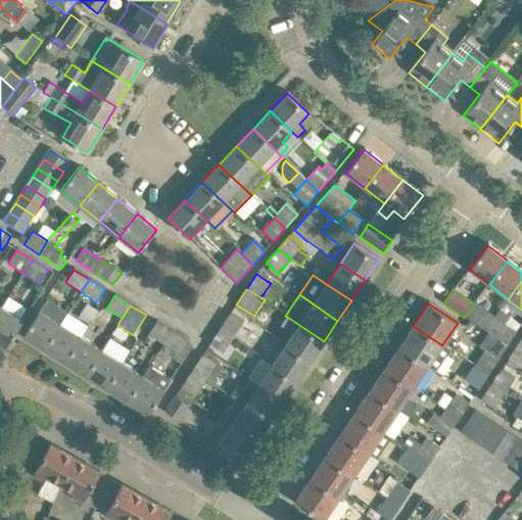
[(22,321),(1,308),(0,310),(0,342),(6,346),(22,321)]
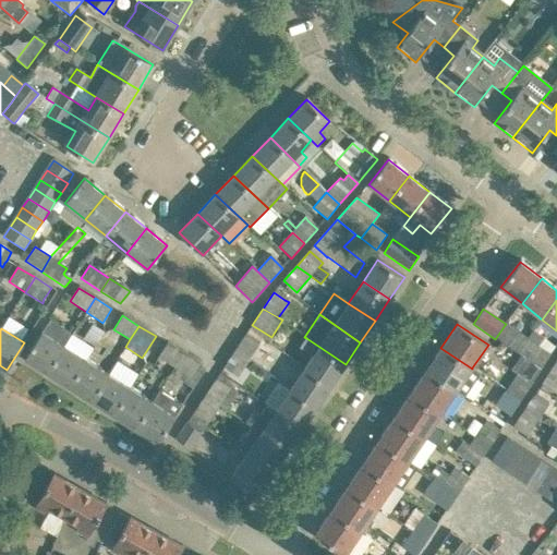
[(512,328),(503,342),(518,353),(528,339),(512,328)]
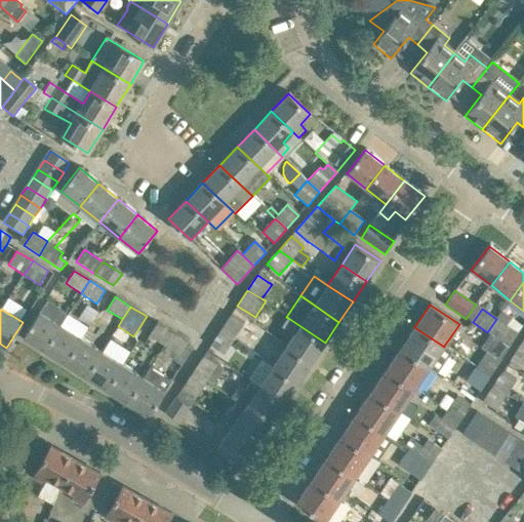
[(59,325),(39,313),(39,312),(23,337),(44,351),(59,325)]
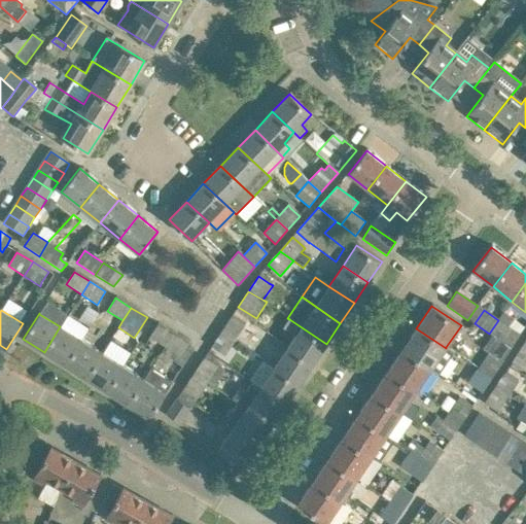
[(245,326),(242,323),(232,317),(221,333),(236,342),(242,346),(249,336),(242,332),(245,326)]
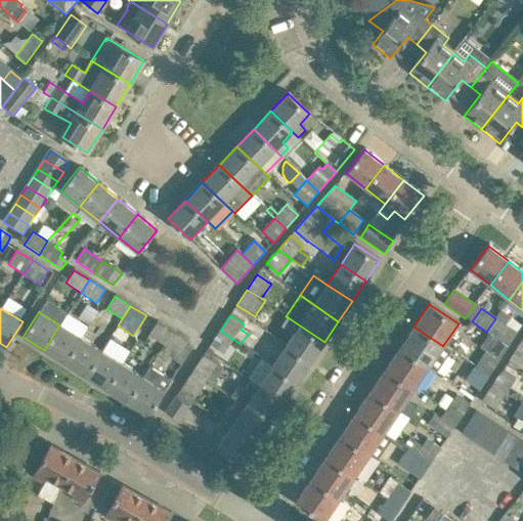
[(310,362),(324,342),(288,317),(281,327),(294,335),(286,346),(310,362)]
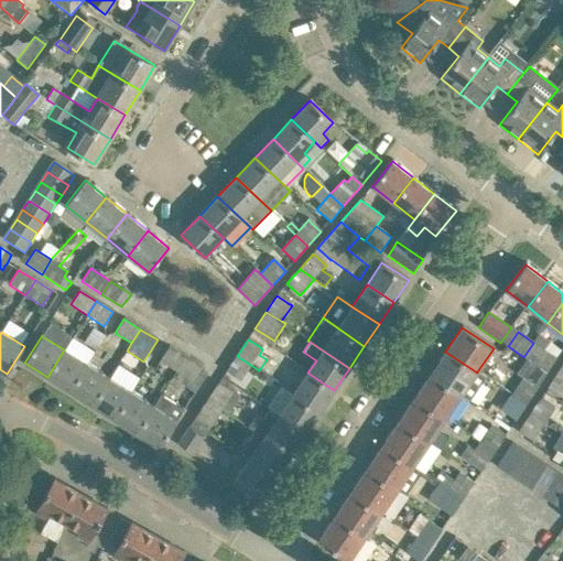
[(556,358),(533,343),(523,357),(547,374),(556,358)]
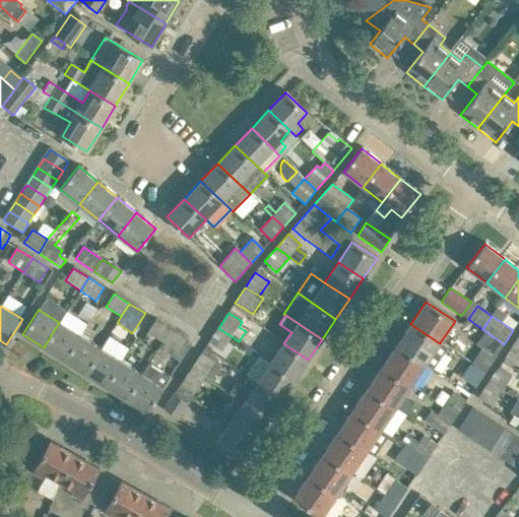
[(164,343),(172,330),(155,320),(147,333),(158,340),(164,343)]
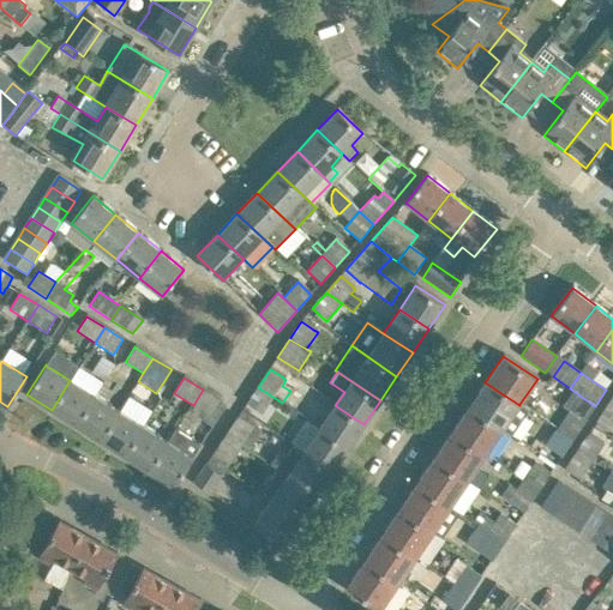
[(76,426),(95,396),(70,380),(52,410),(76,426)]
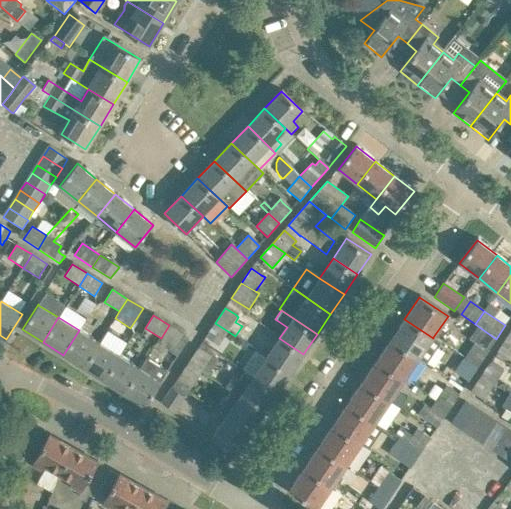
[(442,343),(433,337),(433,338),(404,319),(390,340),(418,359),(427,365),(442,343)]
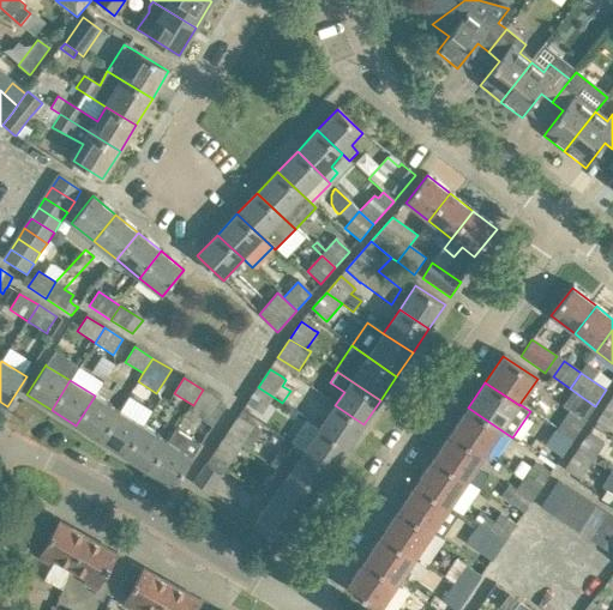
[(262,416),(275,398),(258,387),(246,405),(258,412),(262,416)]
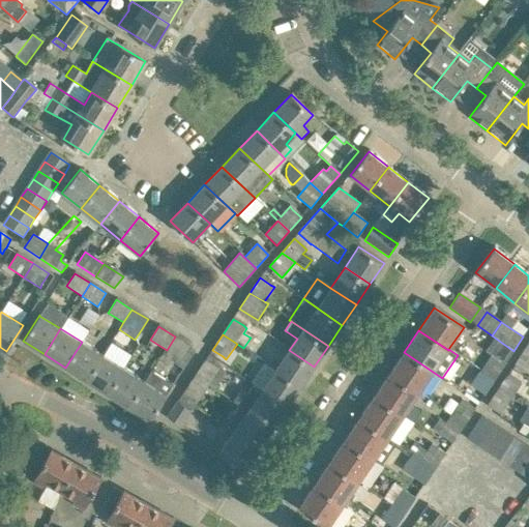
[(193,354),(186,351),(189,346),(175,337),(167,350),(163,356),(182,370),(193,354)]
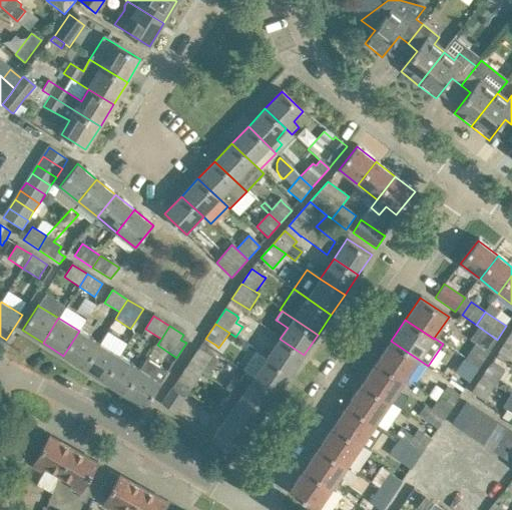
[(84,369),(99,344),(79,331),(63,356),(84,369)]
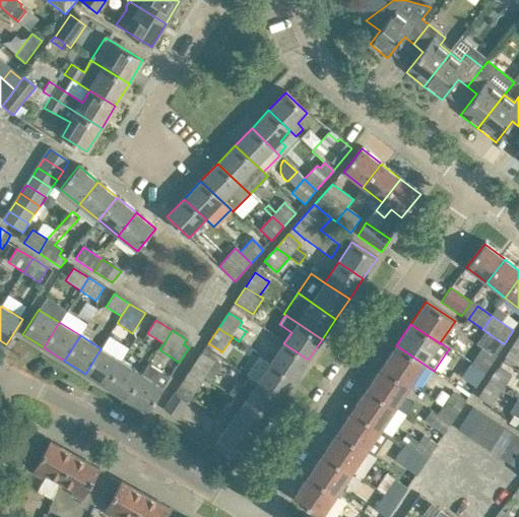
[(295,380),(308,360),(283,343),(270,364),(295,380)]
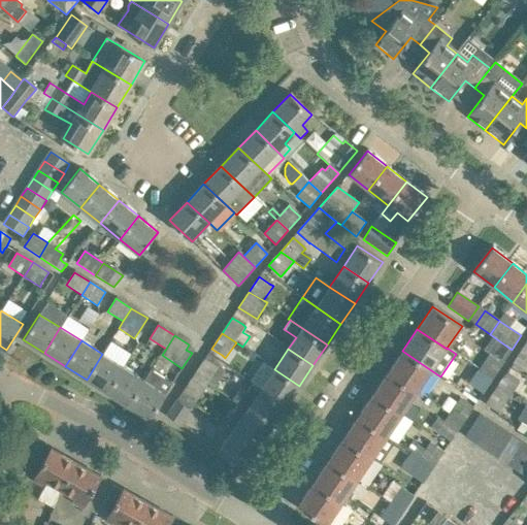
[(525,372),(526,369),(526,351),(522,349),(513,364),(525,372)]
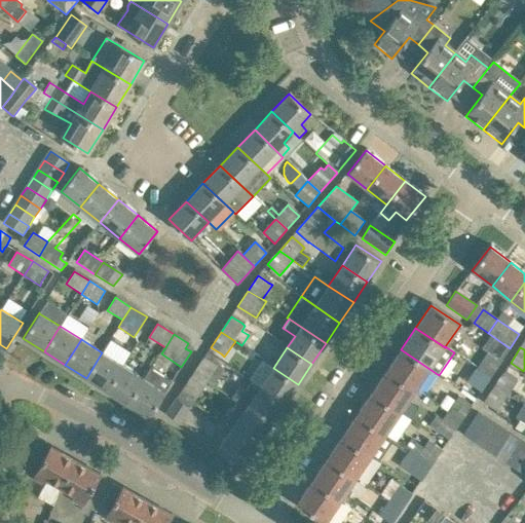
[(415,391),(429,369),(401,349),(385,371),(415,391)]
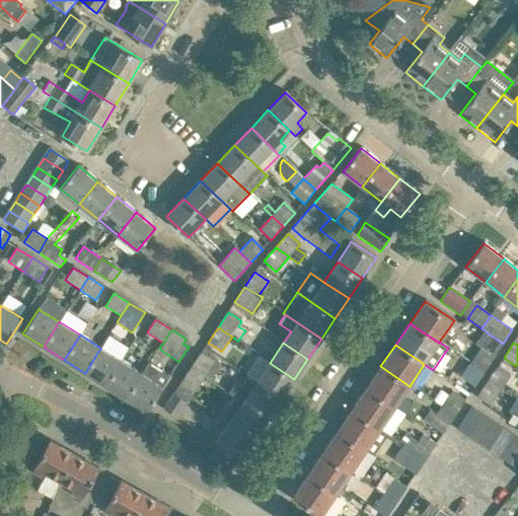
[(105,386),(121,361),(100,348),(85,373),(105,386)]
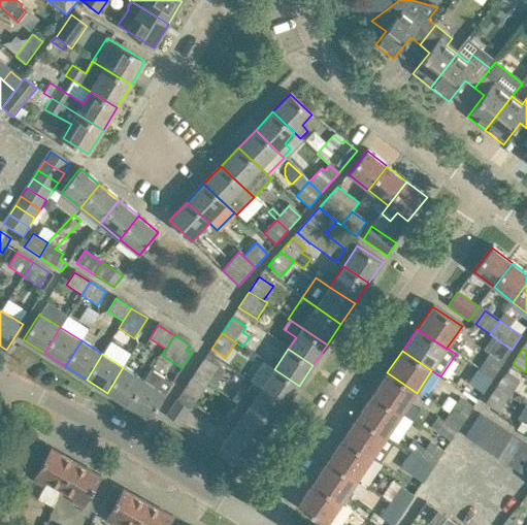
[(492,379),(502,363),(489,354),(478,369),(492,379)]
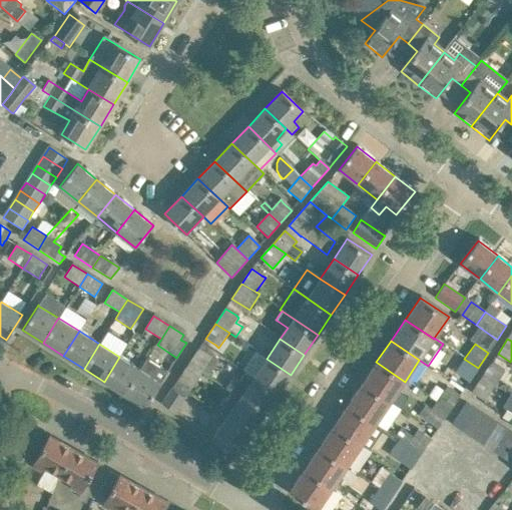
[(188,364),(203,373),(208,377),(218,363),(198,349),(188,364)]
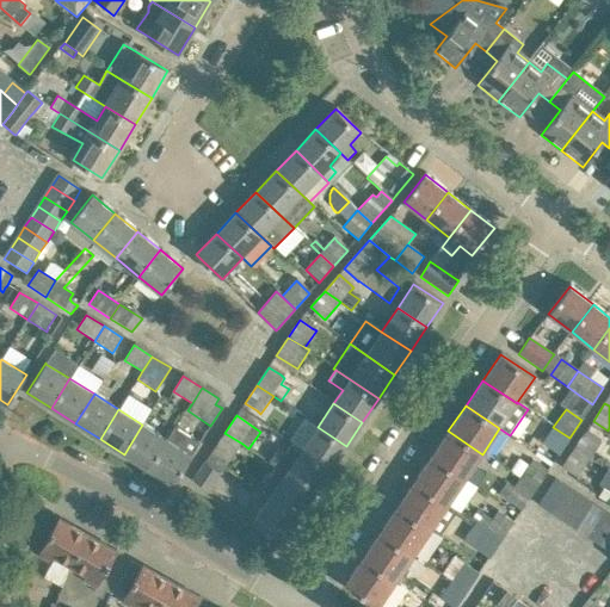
[(303,417),(288,441),(293,444),(330,470),(346,446),(318,427),(303,417)]
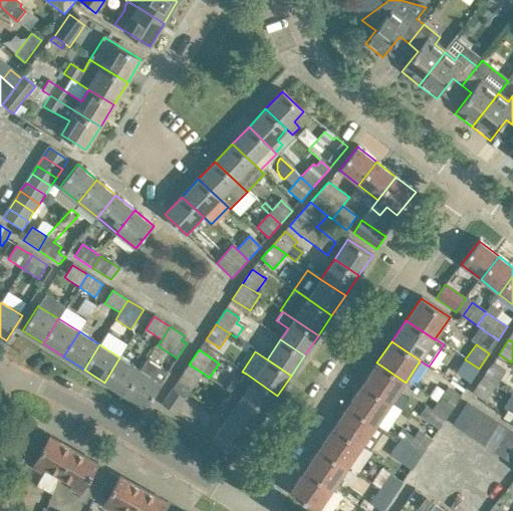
[(124,396),(141,370),(119,357),(104,382),(124,396)]
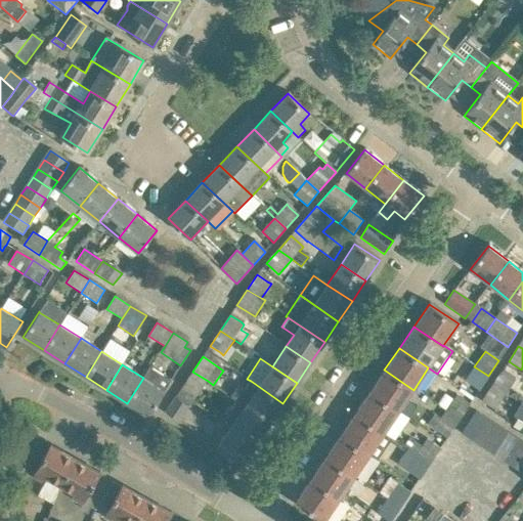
[(170,381),(160,374),(149,366),(145,374),(145,380),(143,378),(127,403),(148,417),(164,391),(170,381)]
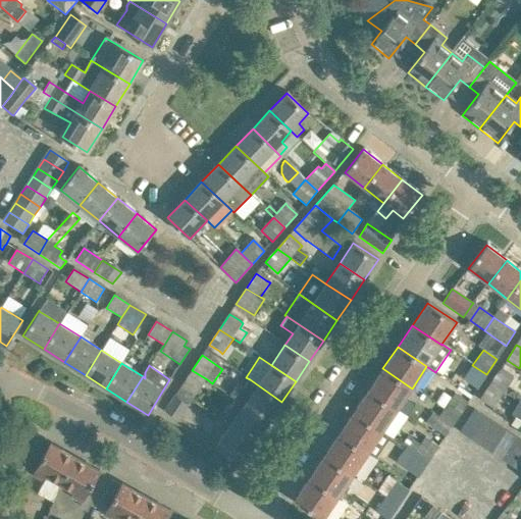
[(397,410),(412,388),(382,368),(368,391),(397,410)]
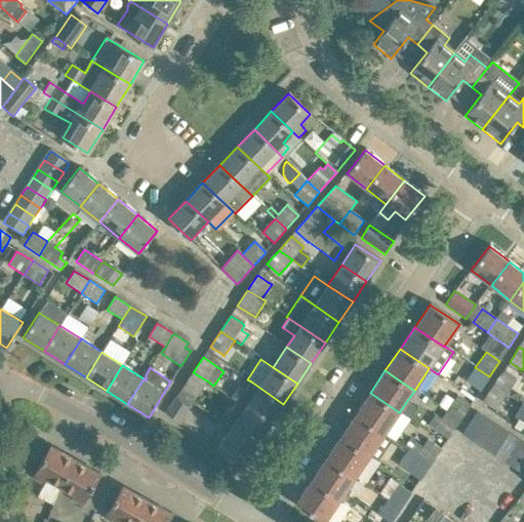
[(194,402),(208,382),(193,372),(179,392),(194,402)]
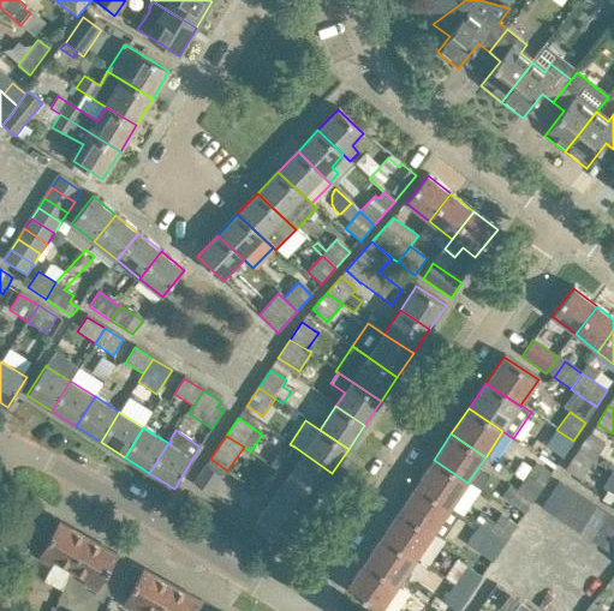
[(577,453),(592,463),(604,445),(589,436),(577,453)]
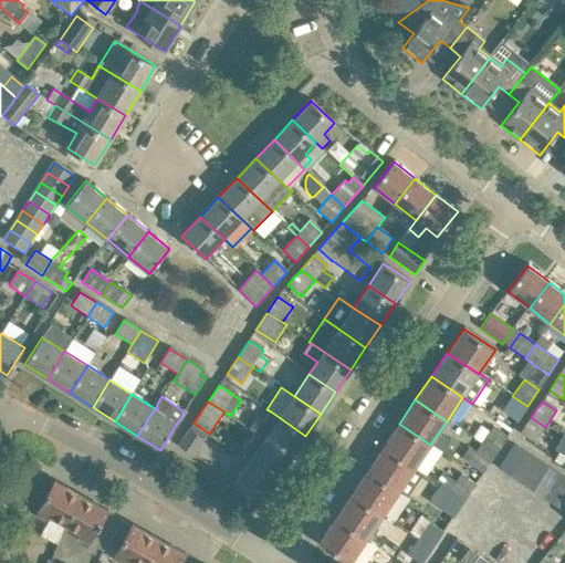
[(291,458),(305,436),(271,412),(263,421),(255,416),(248,428),(255,434),(264,439),(291,458)]
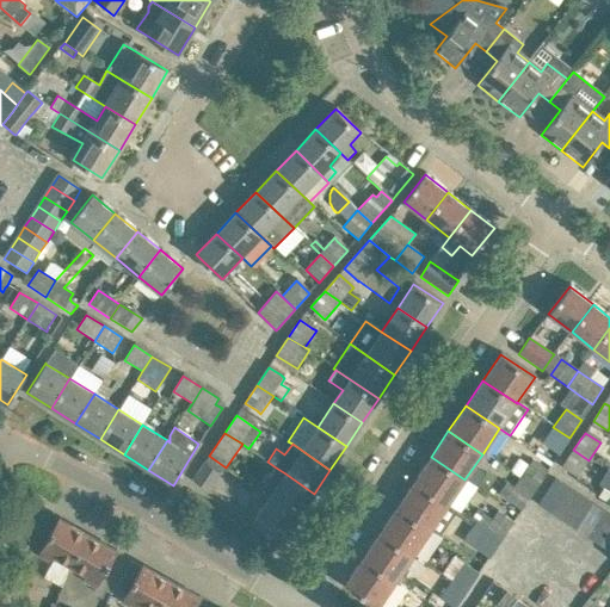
[(577,478),(589,460),(573,450),(561,468),(577,478)]
